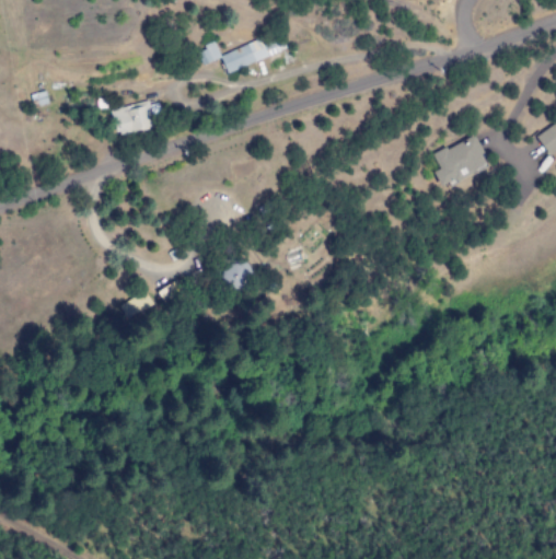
[(222,57),(229,72),(288,47),(281,32),(222,57)]
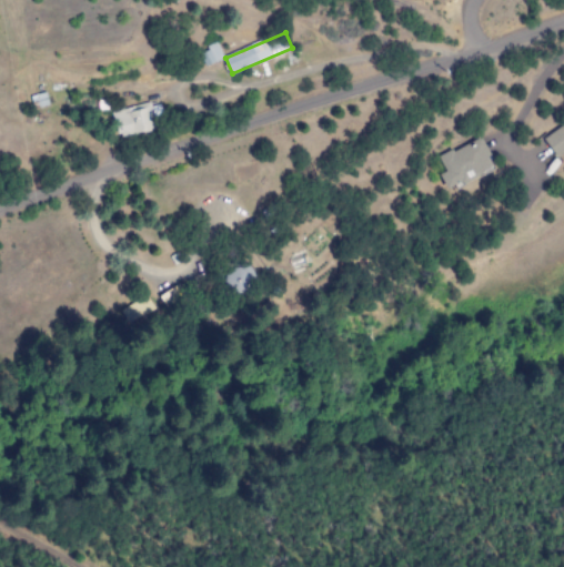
[(202,50),(208,66),(225,59),(220,43),(202,50)]
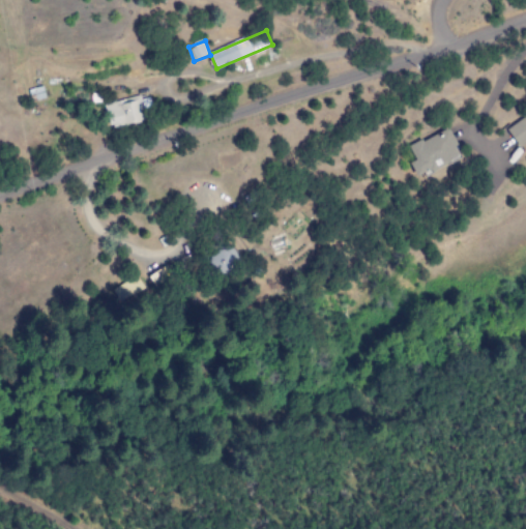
[(107,103),(112,127),(149,120),(144,95),(107,103)]
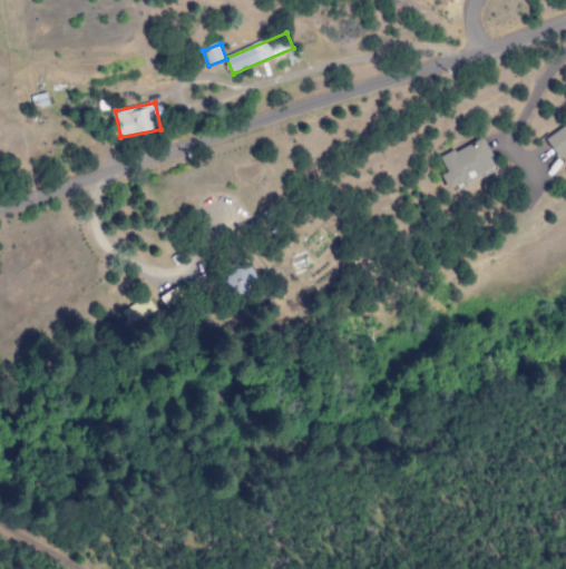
[(565,126),(547,137),(559,157),(565,154),(565,126)]
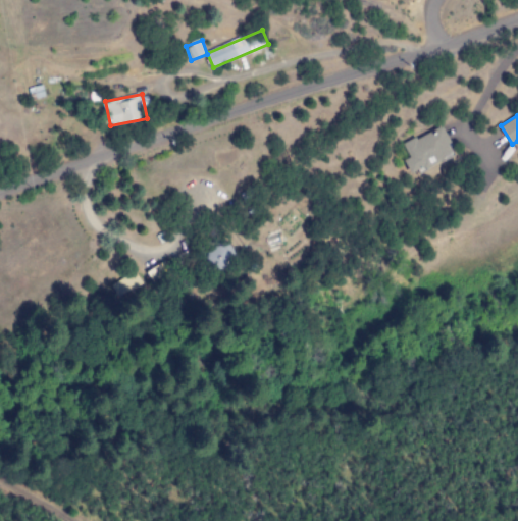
[(457,153),(443,125),(404,145),(411,157),(405,160),(413,175),(457,153)]
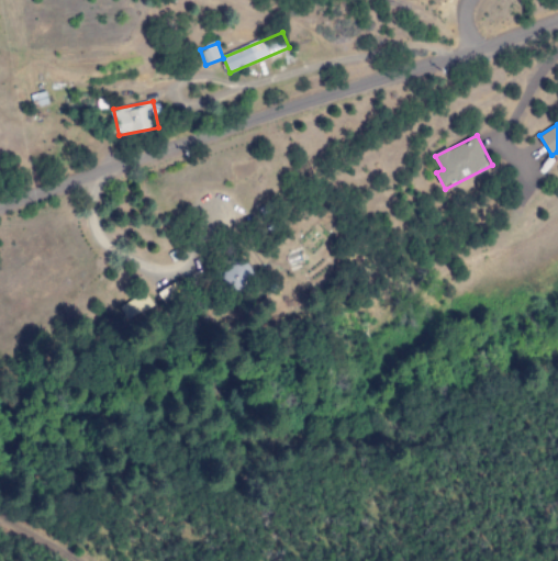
[(234,264),(222,275),(237,291),(256,273),(245,261),(238,268),(234,264)]
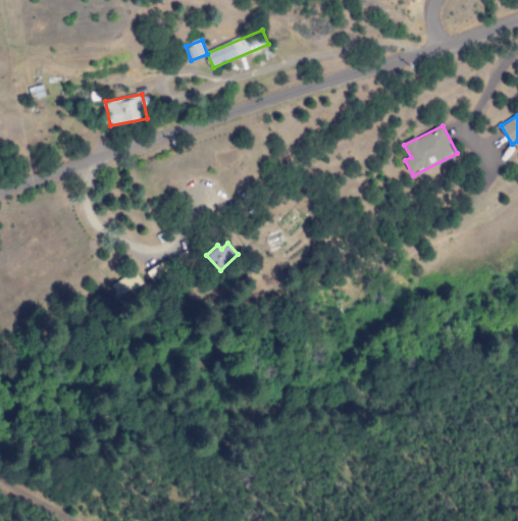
[(120,297),(144,282),(136,270),(112,284),(120,297)]
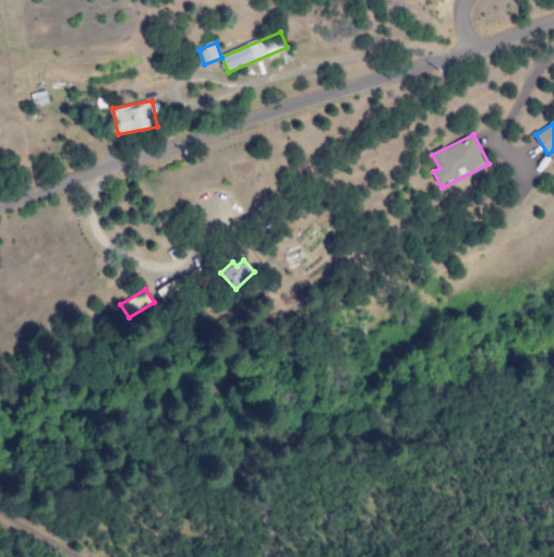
All buildings are outlined.
